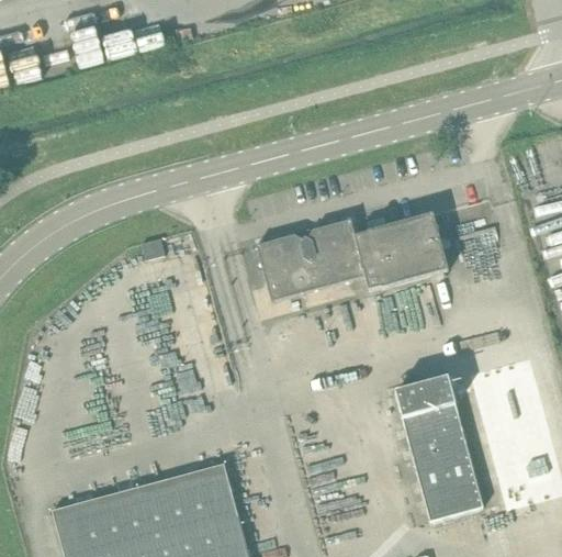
[(382,286),(448,268),(438,233),(433,212),(367,230),(367,231),(355,234),(350,216),(349,216),(349,218),(312,227),(307,236),(304,235),(303,237),(294,233),(257,243),(257,242),(256,242),(261,264),(271,301),(272,300),(272,299),(364,275),(368,289),(381,285),(382,286)]
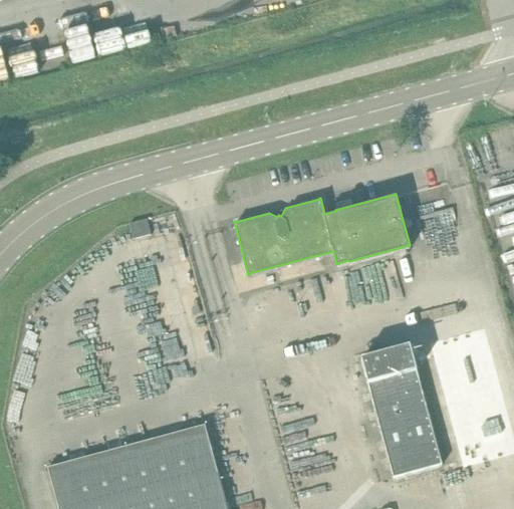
[(147,216),(129,220),(133,236),(151,231),(147,216)]
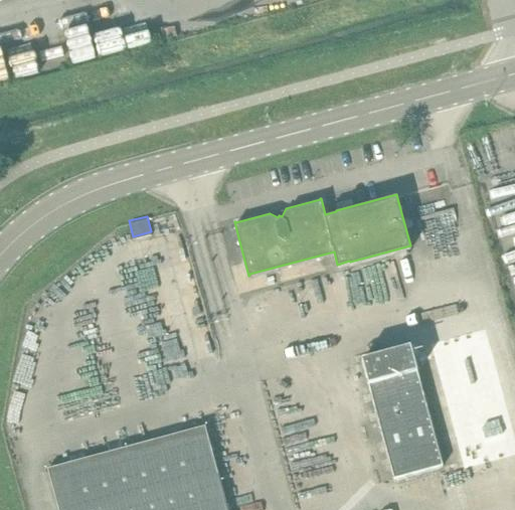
[(499,327),(457,336),(480,441),(514,433),(514,428),(506,385),(512,383),(499,327)]
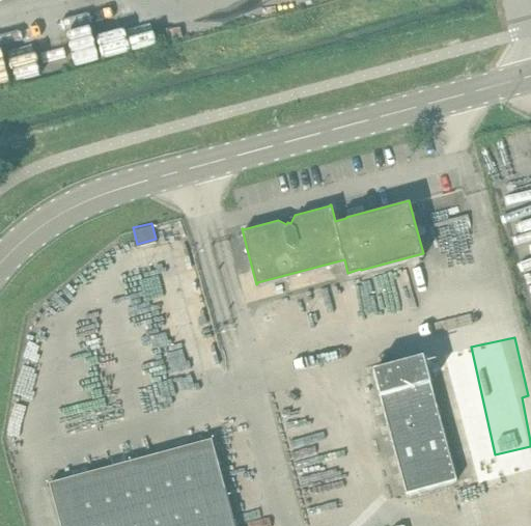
[(408,490),(456,476),(424,355),(375,367),(408,490)]
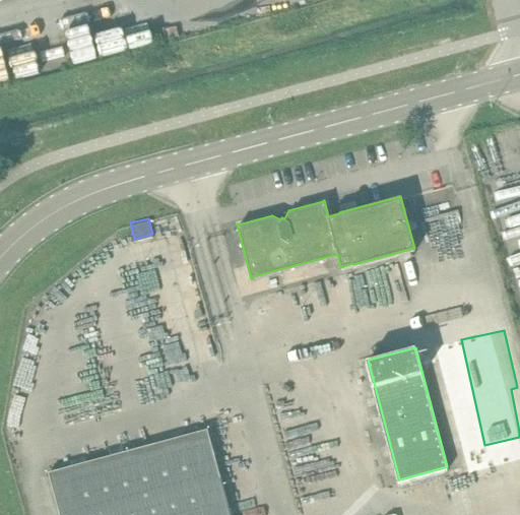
[(48,470),(60,514),(67,514),(219,475),(206,428),(48,470)]
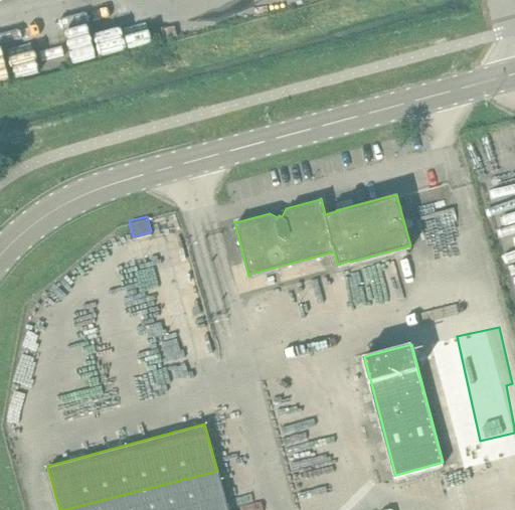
[(455,425),(444,428),(446,436),(458,433),(455,425)]
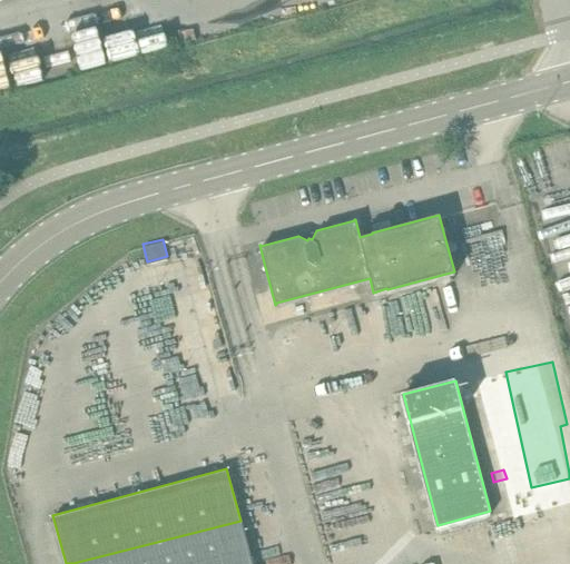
[(549,496),(537,500),(539,510),(551,505),(549,496)]
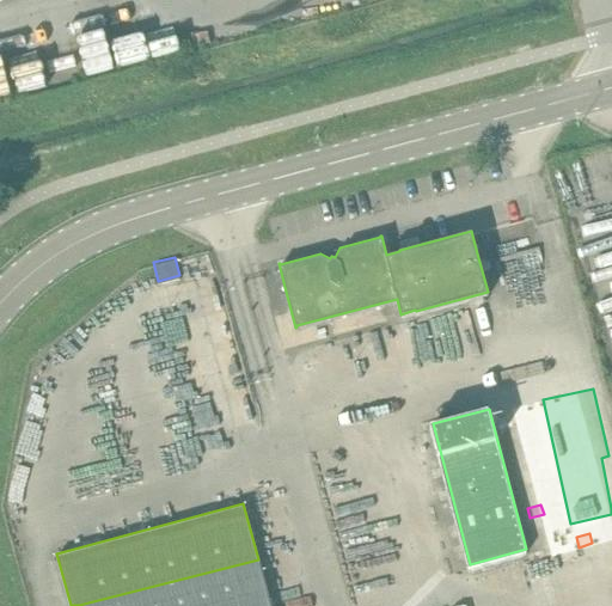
[(258,559),(79,605),(271,605),(259,559),(258,559)]
